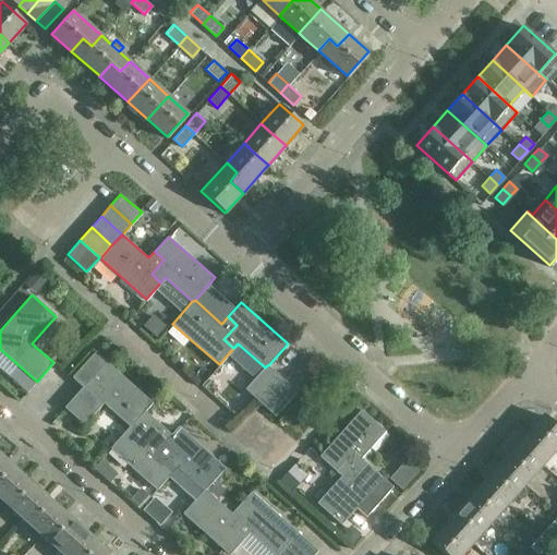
[(155,311),(146,322),(158,332),(166,321),(155,311)]
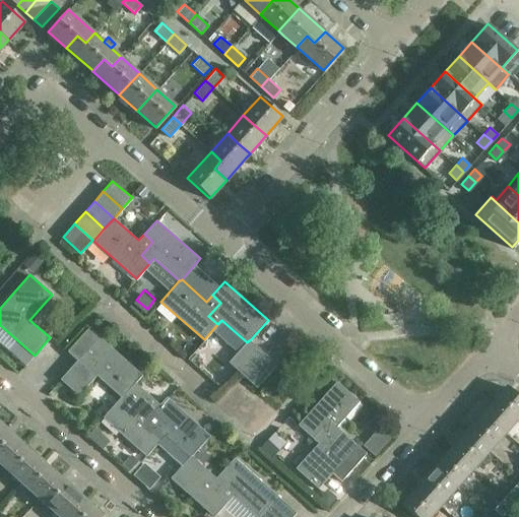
[(142,374),(88,327),(68,350),(78,359),(96,374),(122,396),(124,394),(140,376),(142,374)]
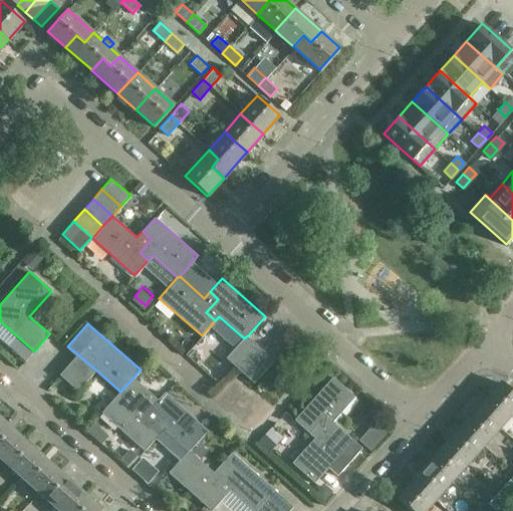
[(226,357),(235,365),(255,343),(247,336),(246,336),(244,338),(243,337),(226,357)]
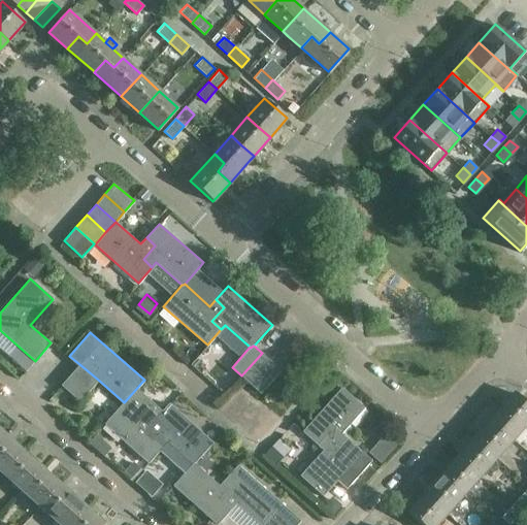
[(262,353),(241,375),(251,384),(271,361),(262,353)]
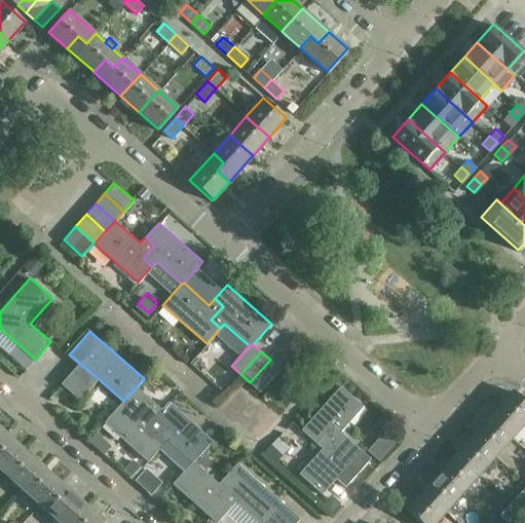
[(270,360),(250,382),(260,390),(279,368),(270,360)]
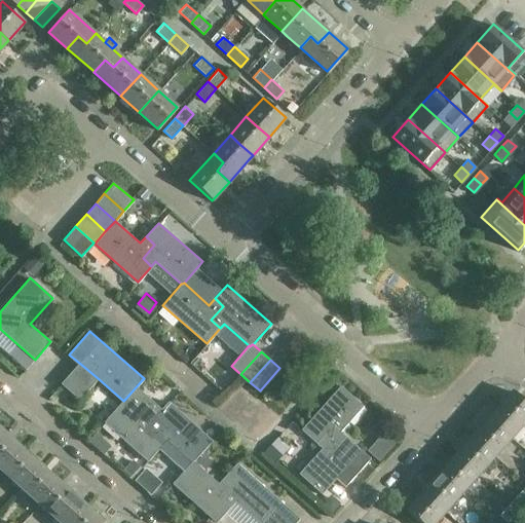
[(98,378),(79,363),(70,373),(87,389),(98,378)]
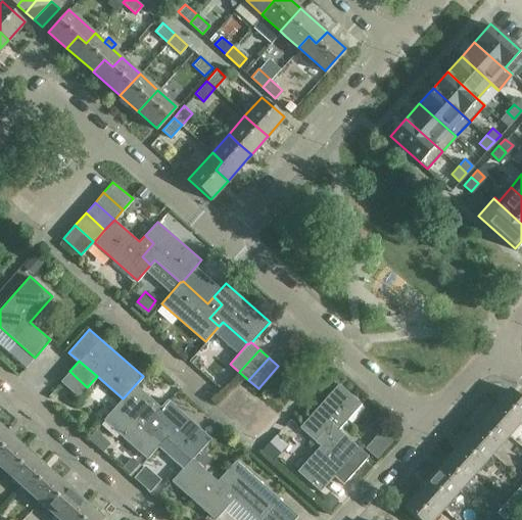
[(87,387),(69,371),(60,381),(79,397),(87,387)]
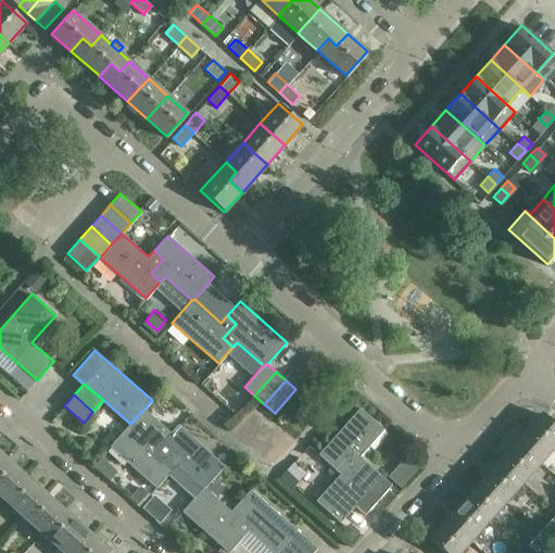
[(176,425),(150,402),(133,422),(130,424),(110,447),(156,487),(171,470),(161,462),(174,448),(164,439),(176,425)]
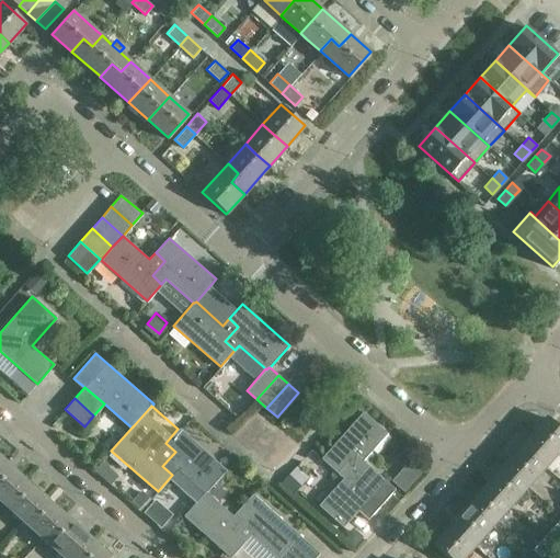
[(321,457),(338,471),(345,462),(361,474),(368,465),(362,459),(386,432),(363,411),(321,457)]
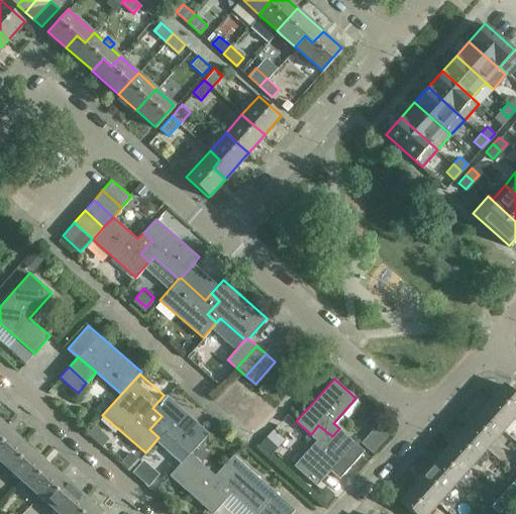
[(515,413),(515,393),(504,383),(488,401),(500,412),(493,420),(503,429),(515,413)]
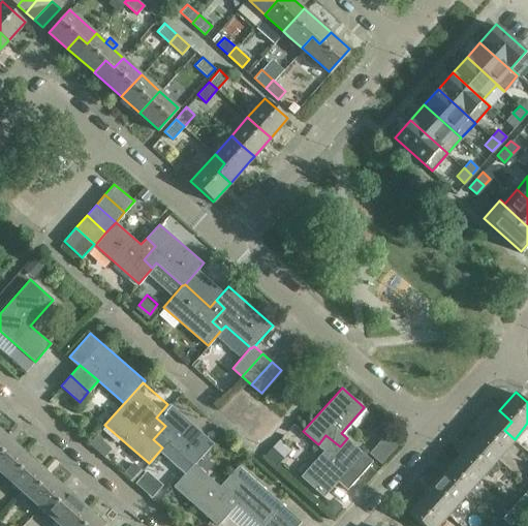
[(167,404),(156,418),(165,426),(153,439),(162,447),(166,443),(191,465),(192,465),(194,463),(213,441),(168,403),(167,404)]
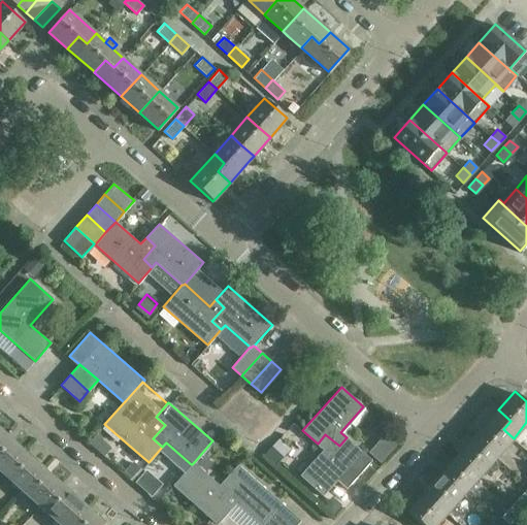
[(514,438),(503,429),(511,421),(498,409),(473,437),(496,457),(501,451),(514,438)]
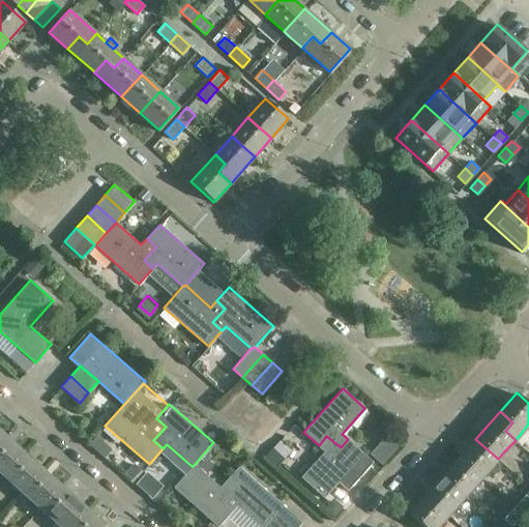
[(0,471),(3,474),(23,452),(4,436),(0,439),(0,471)]
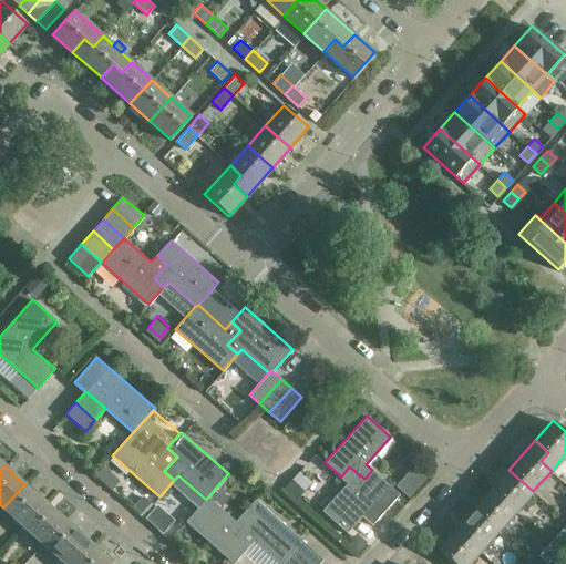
[(349,467),(341,477),(347,482),(322,510),(347,532),(389,485),(372,470),(364,479),(349,467)]
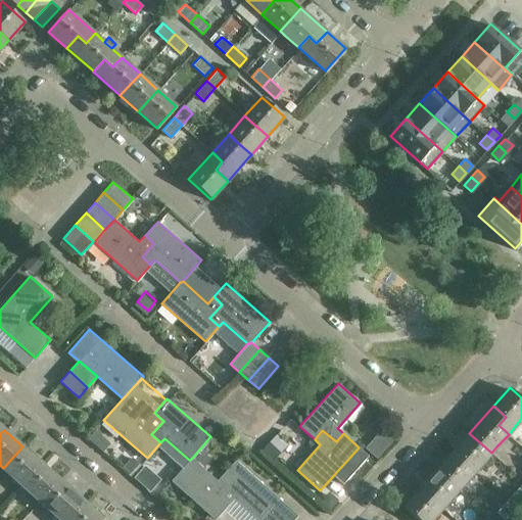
[(367,445),(379,455),(390,439),(379,431),(367,445)]
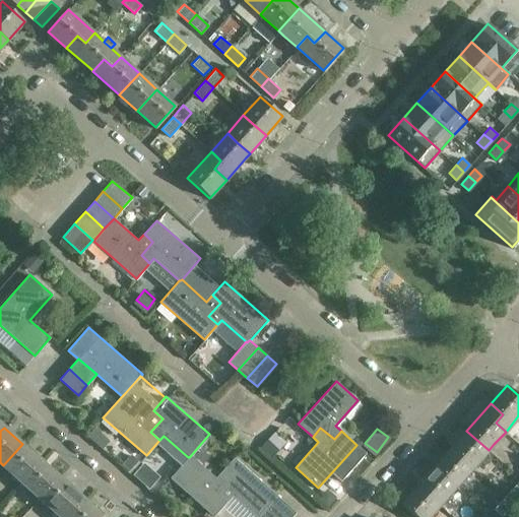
[(489,450),(466,431),(450,449),(472,468),(476,463),(489,450)]
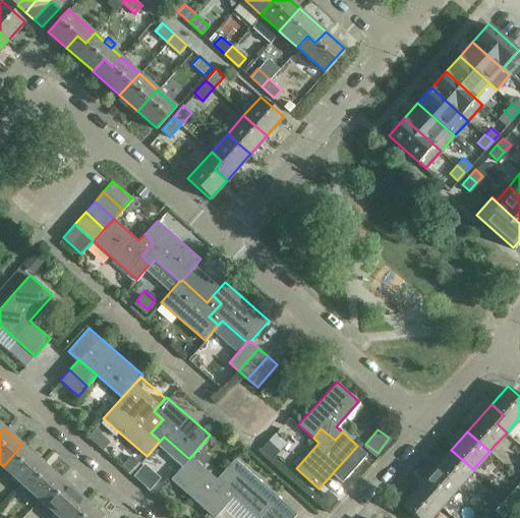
[(21,482),(41,461),(22,445),(3,466),(6,469),(21,482)]
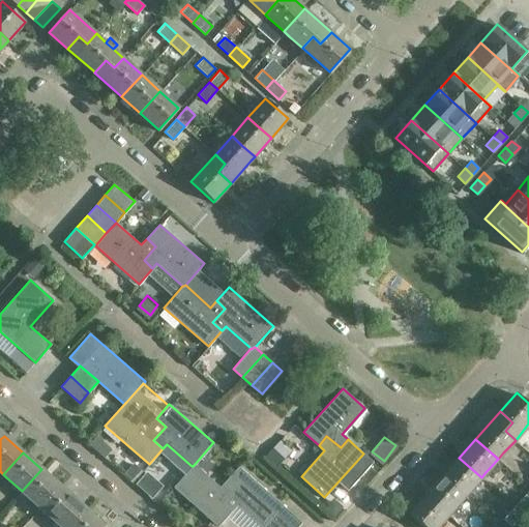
[(481,477),(459,458),(442,475),(465,496),(468,493),(481,477)]
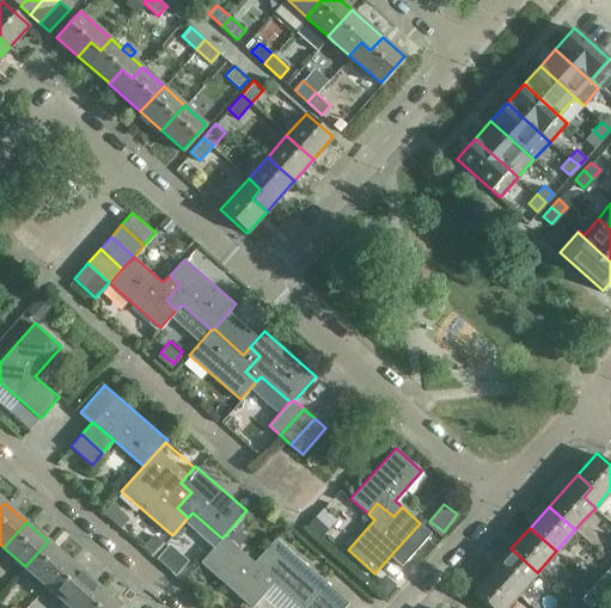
[(255,560),(225,535),(222,538),(221,538),(200,562),(251,607),(267,589),(257,579),(272,564),(261,553),(255,560)]
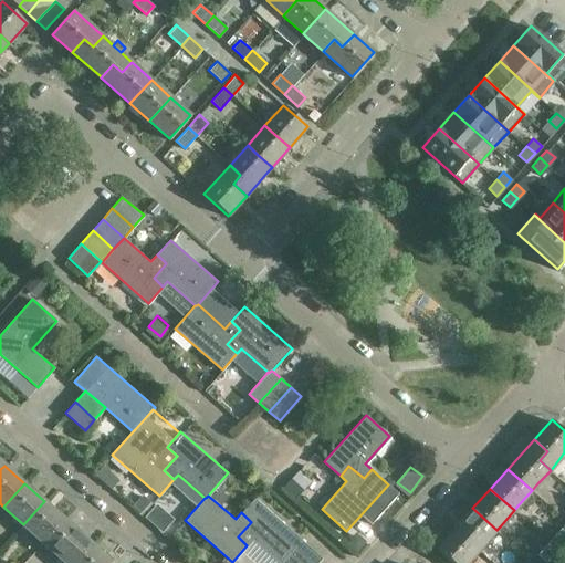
[(254,498),(241,512),(251,522),(238,537),(247,545),(241,551),(254,562),(279,562),(280,562),(290,551),(301,539),(254,498)]
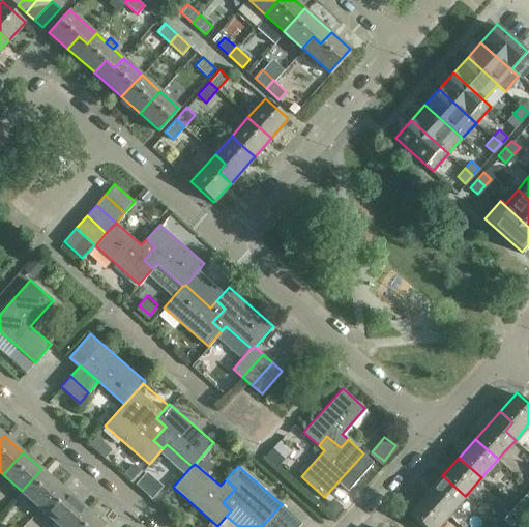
[(49,498),(59,486),(46,473),(41,469),(22,491),(40,507),(49,498)]
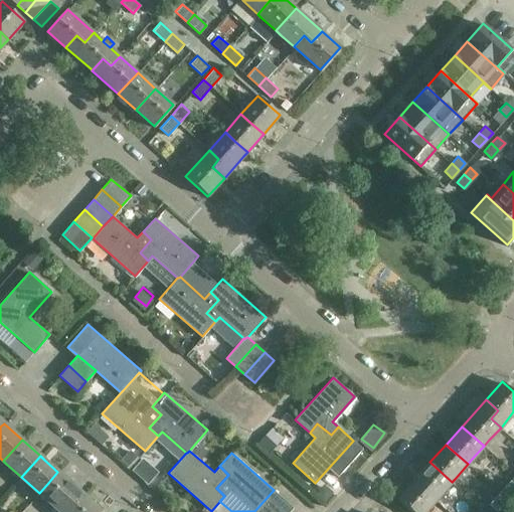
[(145,456),(134,467),(148,481),(159,470),(145,456)]
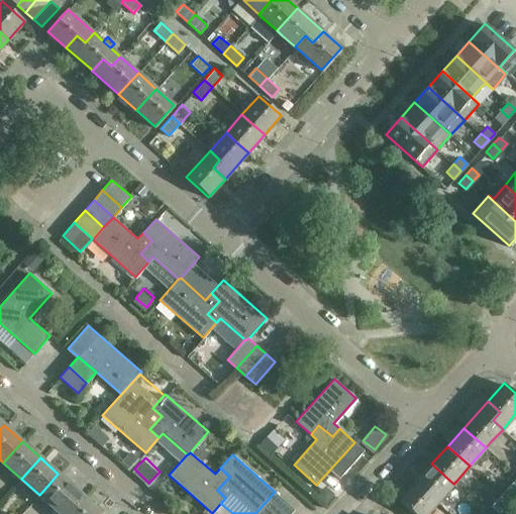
[(453,484),(431,464),(415,482),(437,502),(439,500),(453,484)]
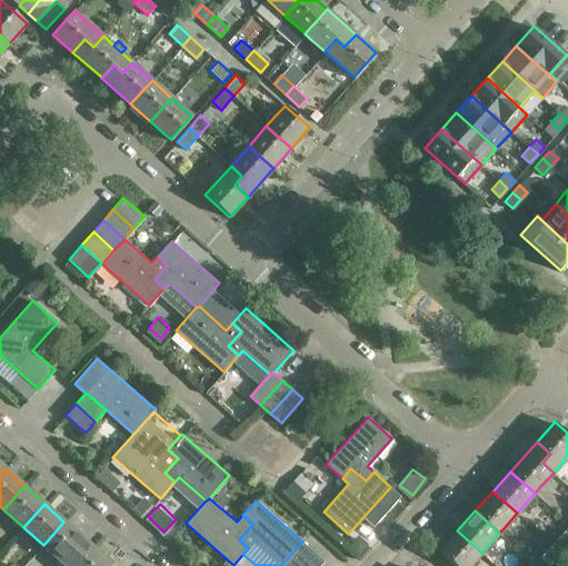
[(80,560),(92,546),(63,522),(52,535),(43,545),(49,550),(62,563),(72,553),(80,560)]
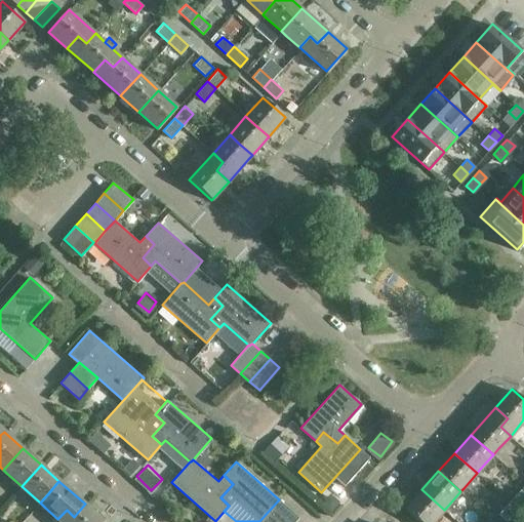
[(432,521),(444,510),(421,489),(405,508),(420,521),(432,521)]
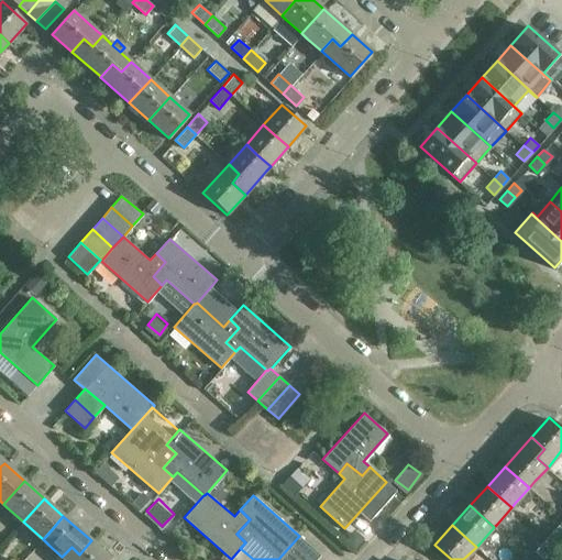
[(561,528),(558,525),(546,538),(554,546),(561,537),(561,528)]
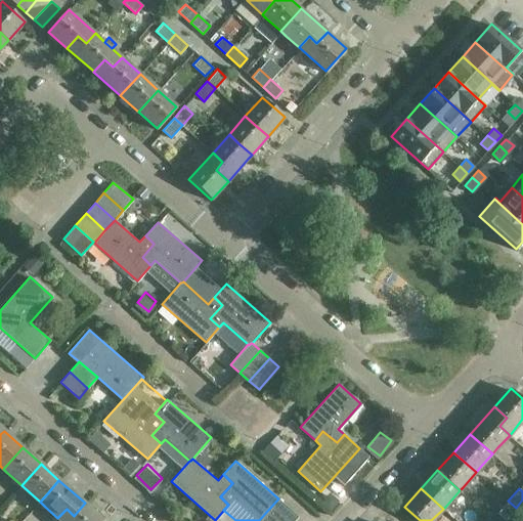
[(278,498),(268,510),(281,520),(293,520),(298,516),(278,498)]
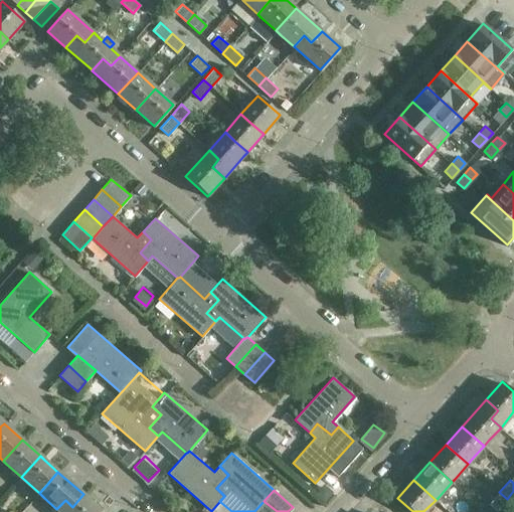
[(499,492),(489,504),(497,511),(507,499),(499,492)]
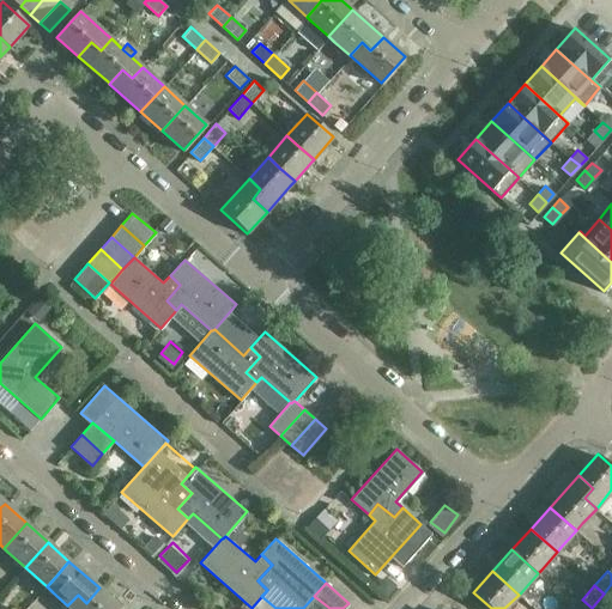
[(72,608),(120,608),(122,608),(100,588),(86,603),(78,595),(67,606),(72,608)]
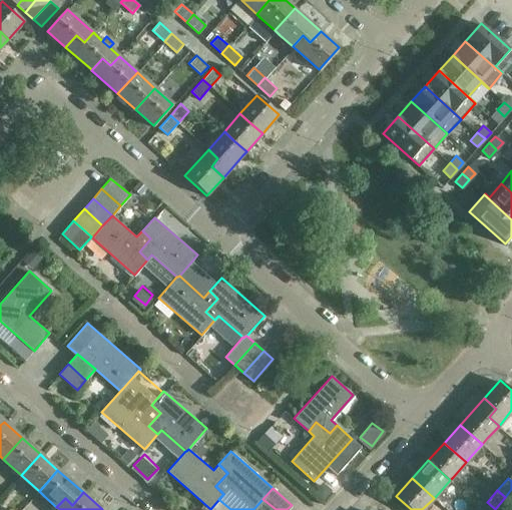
[(276,509),(263,499),(253,509),(276,509)]
